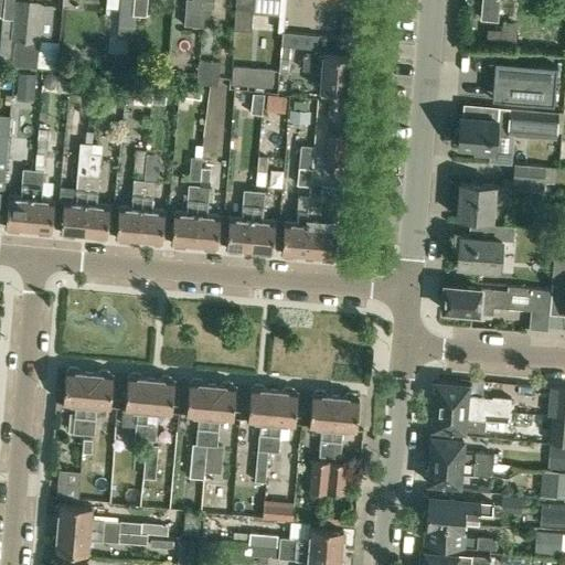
[(59,0),(2,0),(2,18),(0,38),(0,64),(10,65),(35,67),(38,41),(39,38),(42,0),(44,0),(54,1),(60,1),(59,0)]
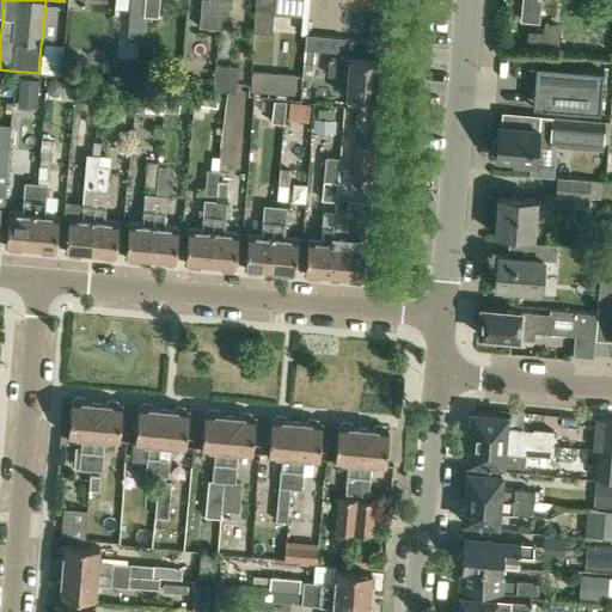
[(144,0),(129,0),(128,28),(147,30),(148,14),(144,14),(144,0)]
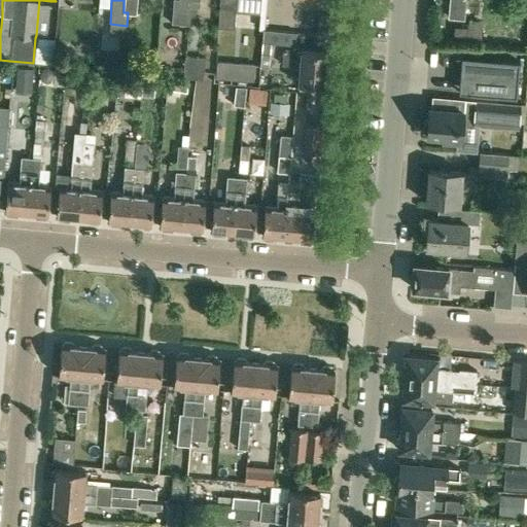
[(124,0),(124,12),(128,12),(134,13),(135,0),(124,0)]
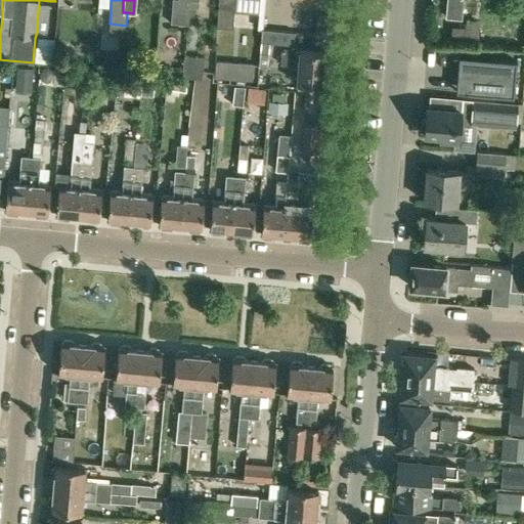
[(188,7),(188,0),(172,0),(170,23),(186,24),(187,7),(188,7)]
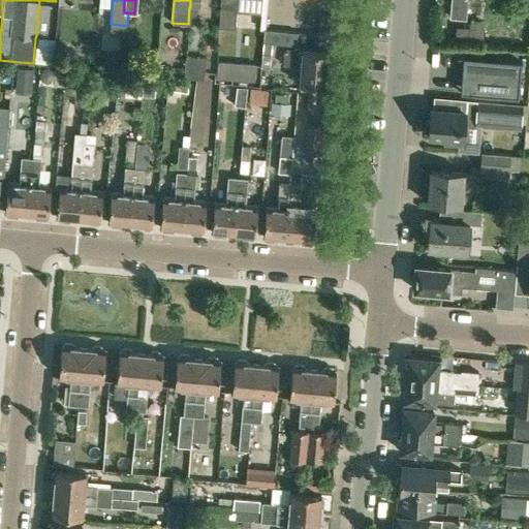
[(220,0),(218,28),(235,29),(237,0),(220,0)]
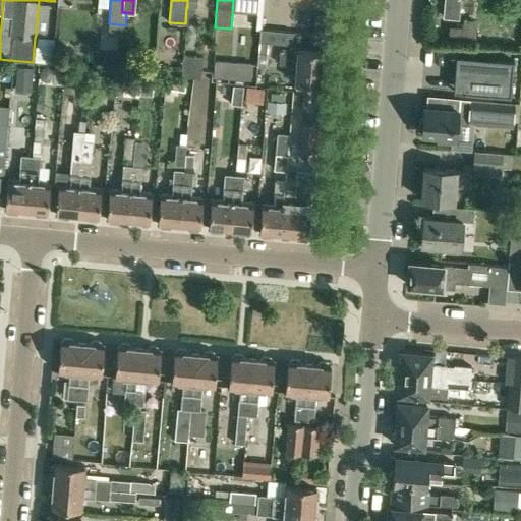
[(445,0),(444,17),(458,18),(459,0),(445,0)]
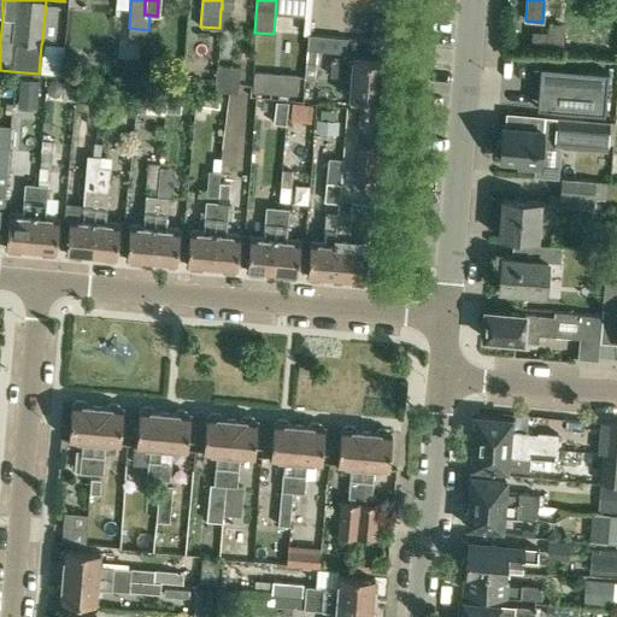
[(387,21),(375,19),(372,42),(385,43),(387,21)]
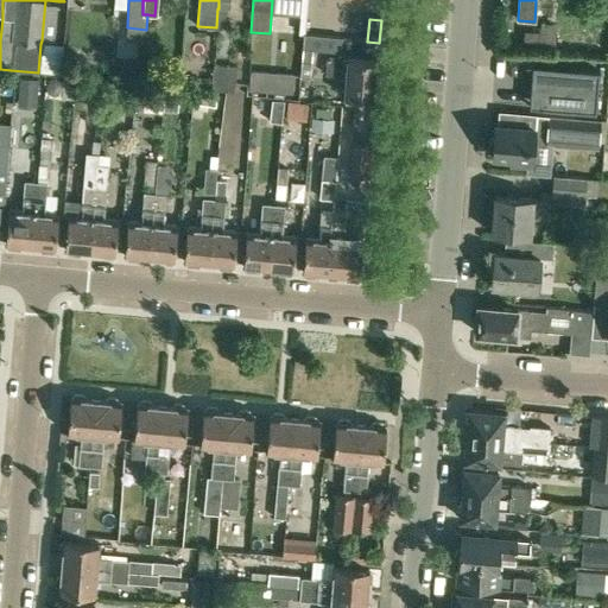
[(341,37),(304,35),(303,49),(340,52),(341,37)]
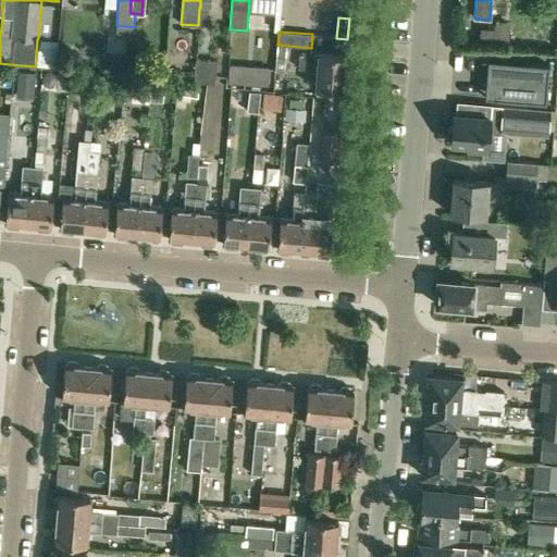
[(343,90),(346,56),(319,53),(299,52),(298,67),(318,70),(316,88),(343,90)]
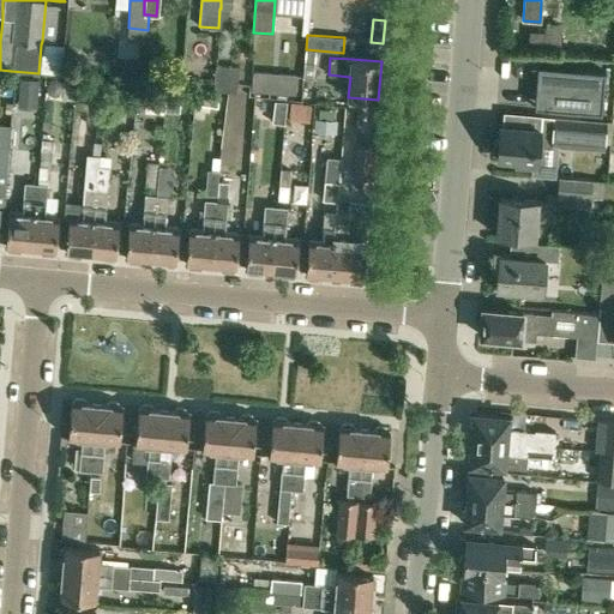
[(215,66),(212,91),(236,94),(238,84),(238,78),(239,67),(215,66)]
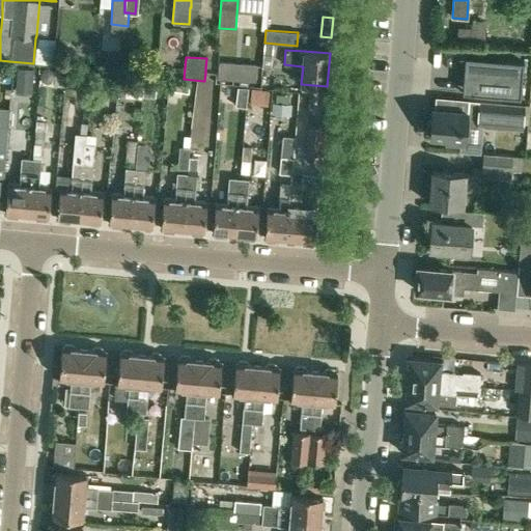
[(520,99),(523,62),(465,57),(464,76),(472,77),(471,94),(520,99)]
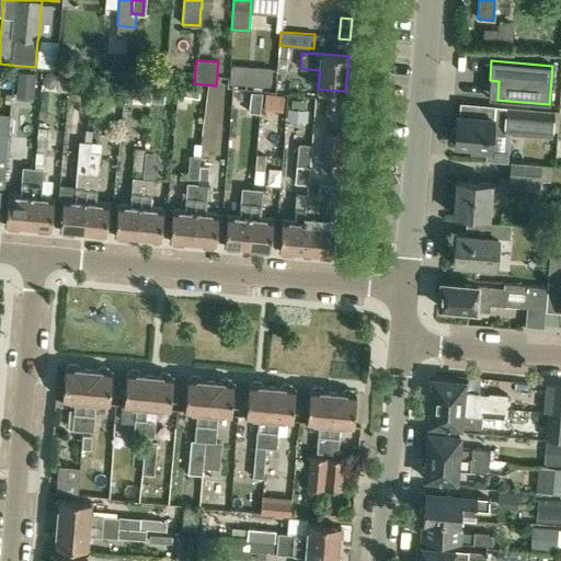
[(271,69),(230,66),(229,83),(270,87),(271,69)]
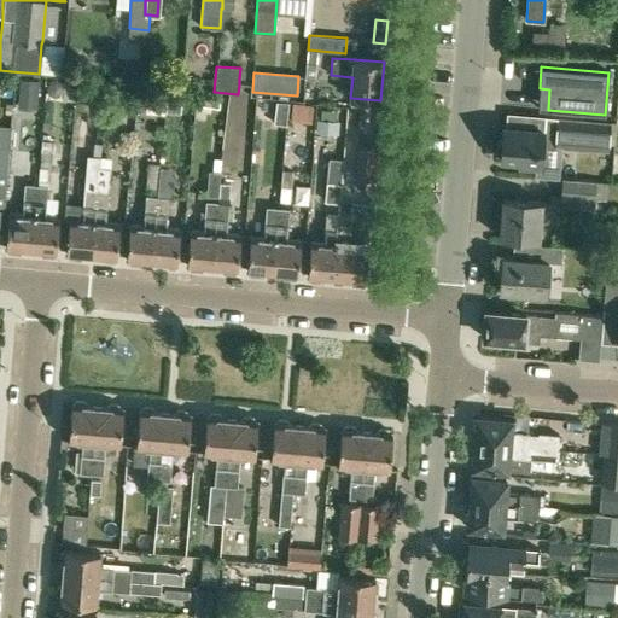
[(40,81),(19,80),(18,108),(39,109),(40,81)]
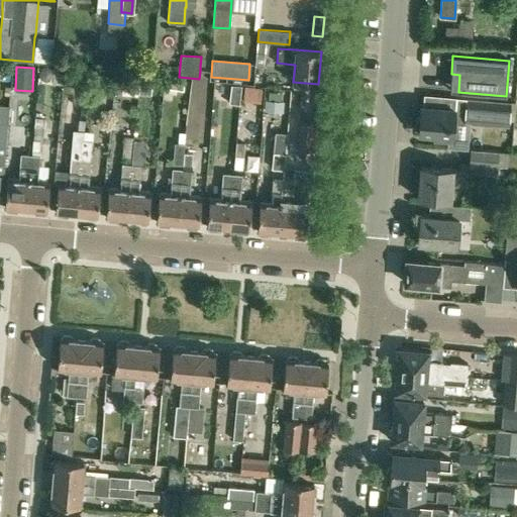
[(40,79),(45,82),(50,80),(54,75),(52,70),(46,67),(41,69),(38,74),(40,79)]
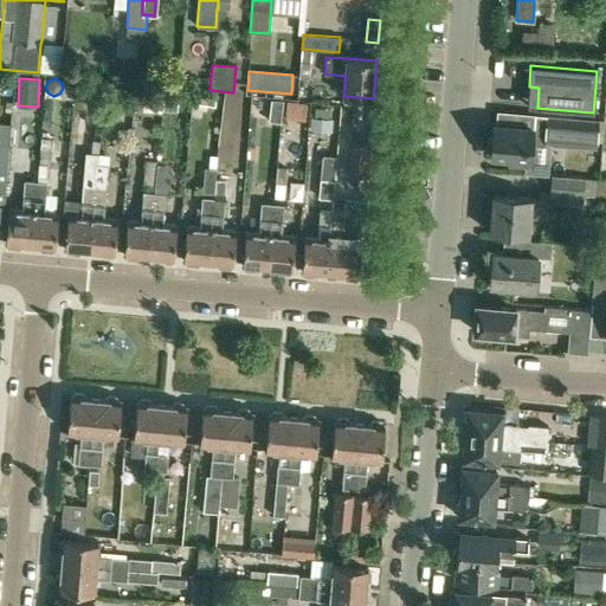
[(76,81),(64,79),(63,98),(75,100),(76,81)]
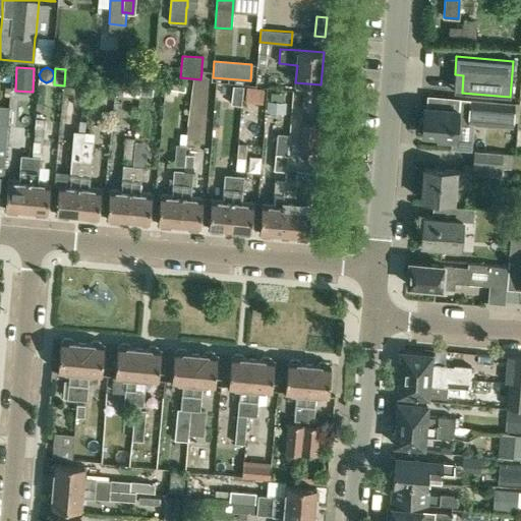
[(66,72),(65,87),(77,88),(78,69),(66,68),(66,72)]
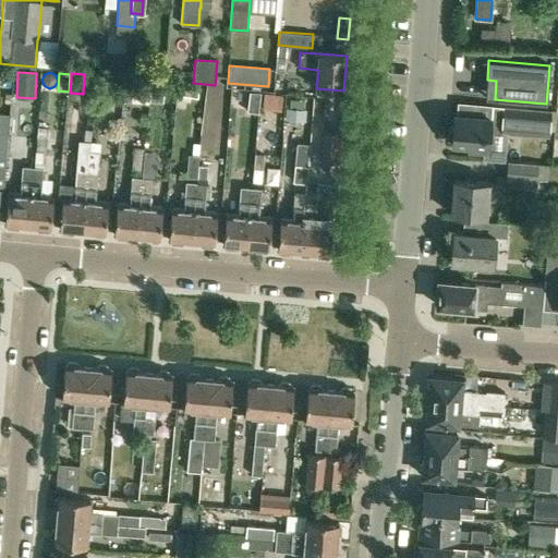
[(101,83),(100,98),(116,99),(117,85),(101,83)]
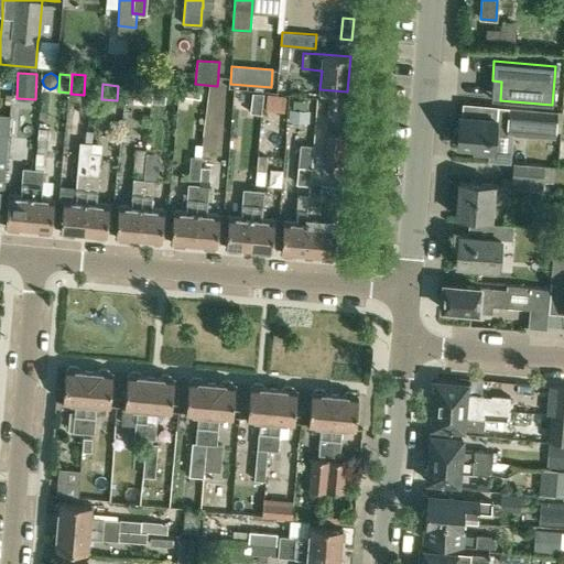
[(263,94),(252,93),(249,112),(261,115),(263,94)]
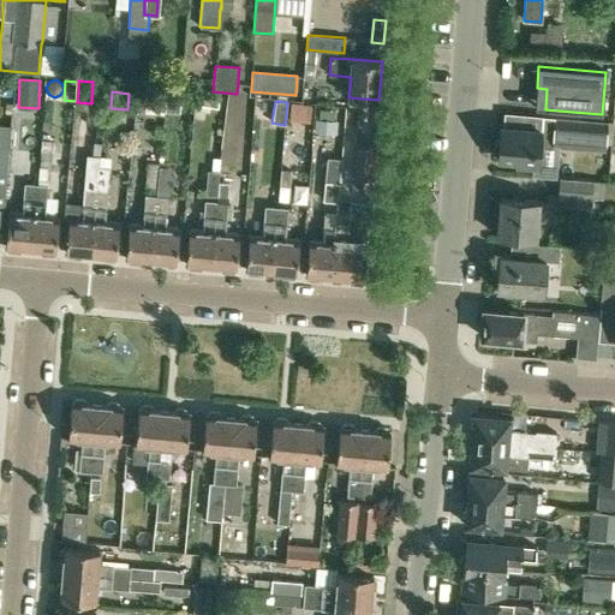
[(336,201),(335,212),(330,273),(339,274),(342,279),(357,280),(364,276),(365,264),(360,258),(362,239),(366,240),(378,108),(358,106),(357,126),(342,125),(341,144),(338,183),(336,201)]
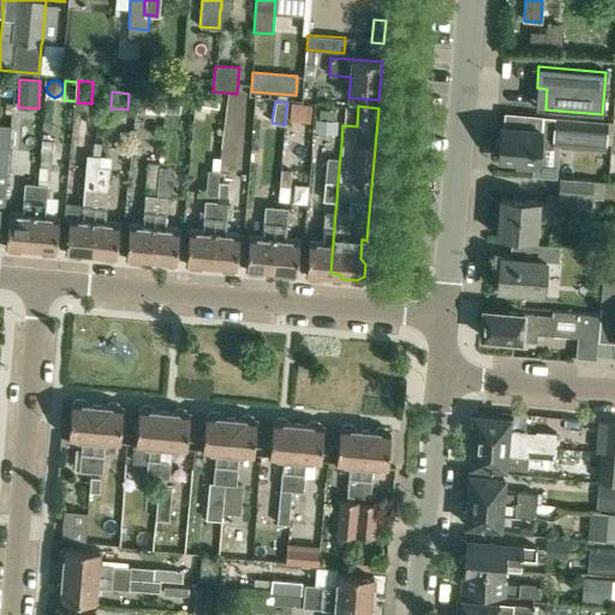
[(495,138),(494,154),(497,154),(497,157),(517,159),(515,165),(538,166),(539,147),(548,147),(548,143),(607,149),(609,121),(543,115),(542,130),(500,126),(499,139),(495,138)]
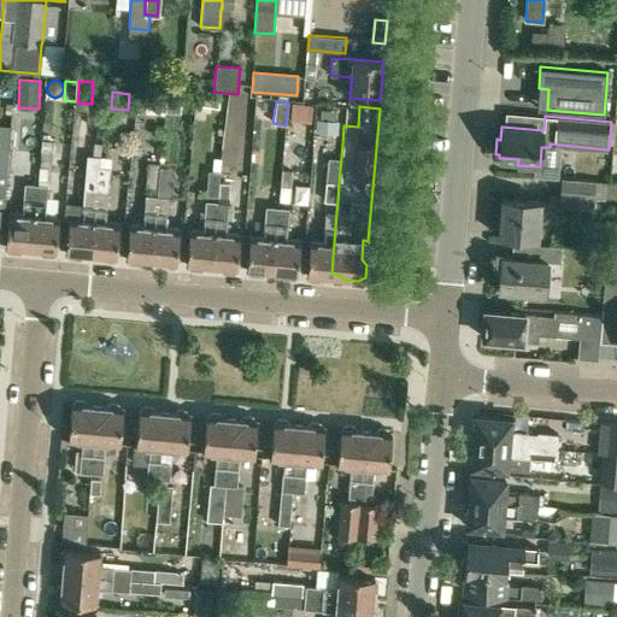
[(316,119),(315,133),(338,134),(339,122),(335,121),(319,119),(316,119)]
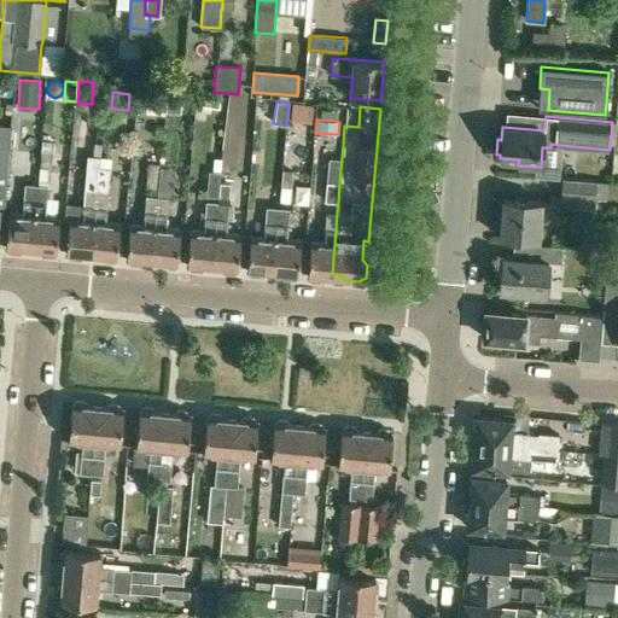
[(0,207),(5,208),(10,149),(9,149),(11,127),(0,124),(0,207)]
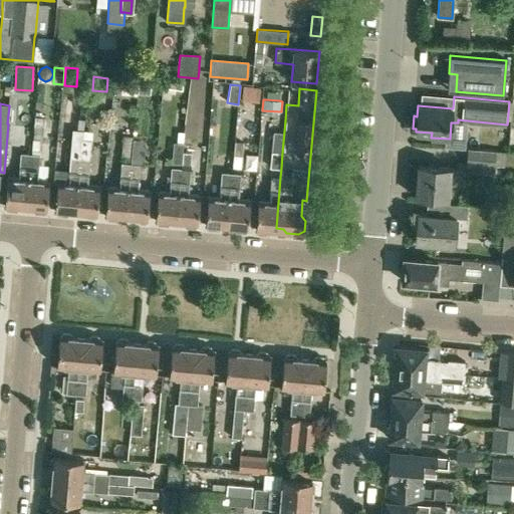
[(132,127),(124,127),(123,136),(122,136),(120,160),(131,161),(133,136),(131,136),(132,127)]
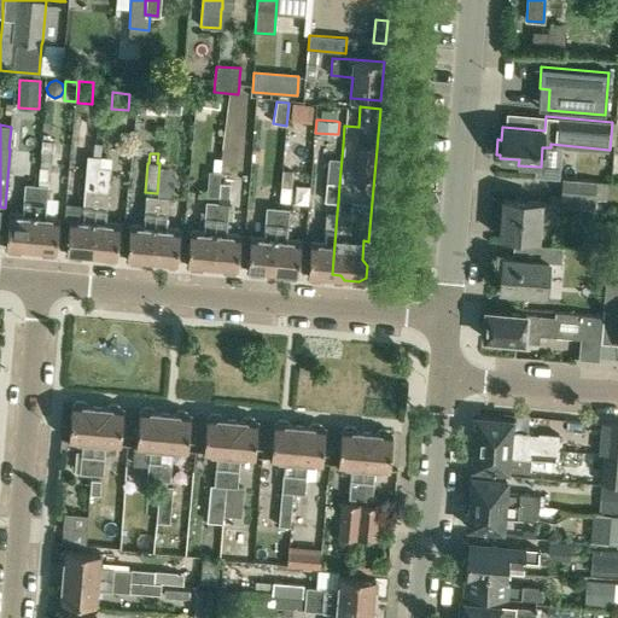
[(80,255),(91,256),(97,191),(99,168),(100,157),(88,156),(86,190),(82,221),(69,220),(65,254),(68,254),(70,257),(77,258),(80,255)]
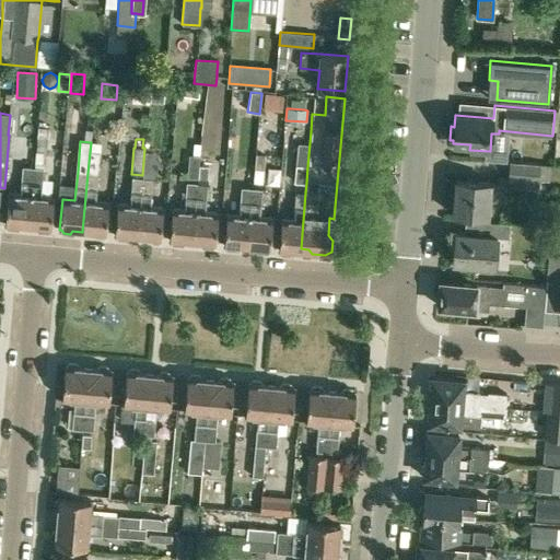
[(90,152),(88,173),(82,232),(104,234),(107,202),(95,201),(100,152),(90,152)]
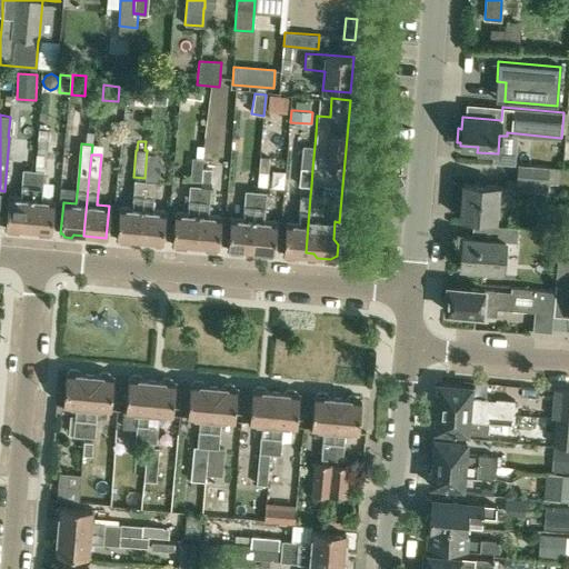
[(260,157),(259,171),(268,172),(269,158),(260,157)]
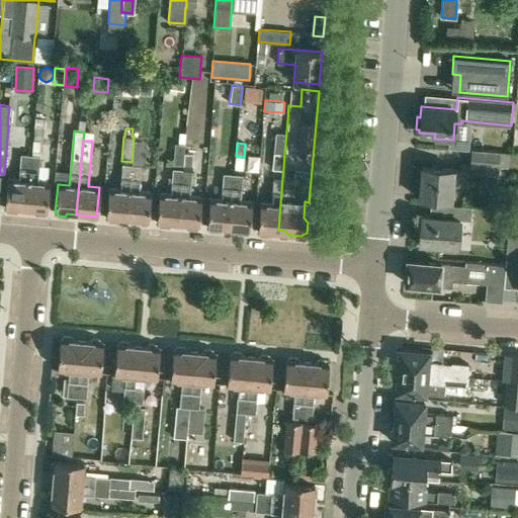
[(184,153),(185,145),(174,144),(172,165),(183,166),(184,153)]
